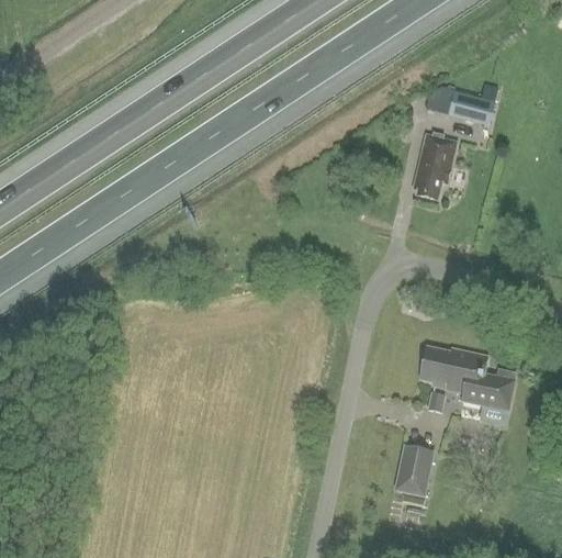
[(490,124),(496,100),(454,90),(449,113),(490,124)]
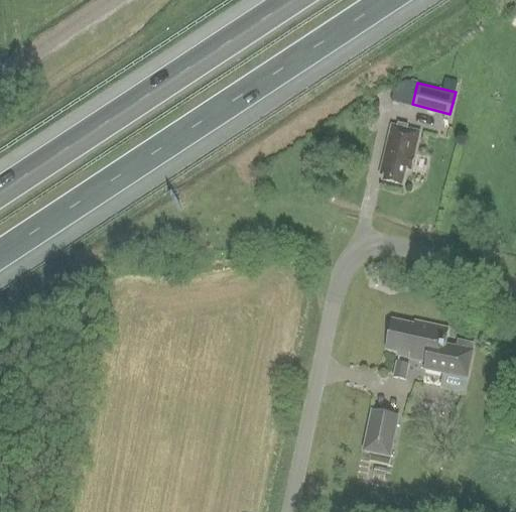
[(410,165),(419,130),(393,123),(381,170),(386,171),(385,176),(402,180),(406,164),(410,165)]
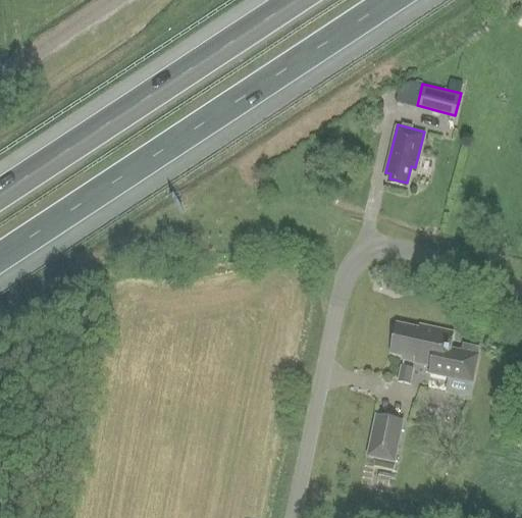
[(421,326),(399,322),(393,350),(405,353),(404,357),(431,363),(429,372),(474,381),(480,352),(451,345),(454,329),(421,322),(421,326)]
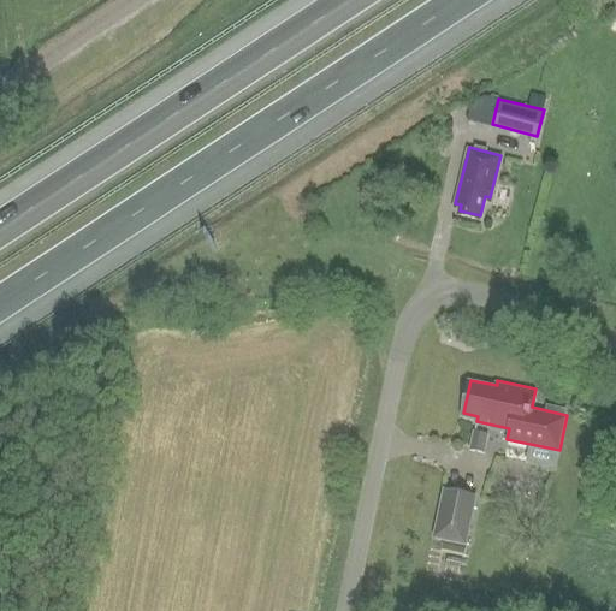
[(484,450),(489,431),(475,428),(471,448),(484,450)]
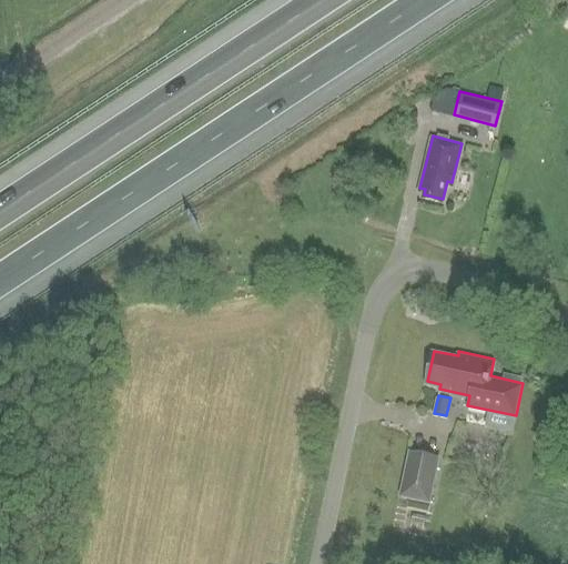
[(432,483),(437,456),(409,451),(404,477),(432,483)]
